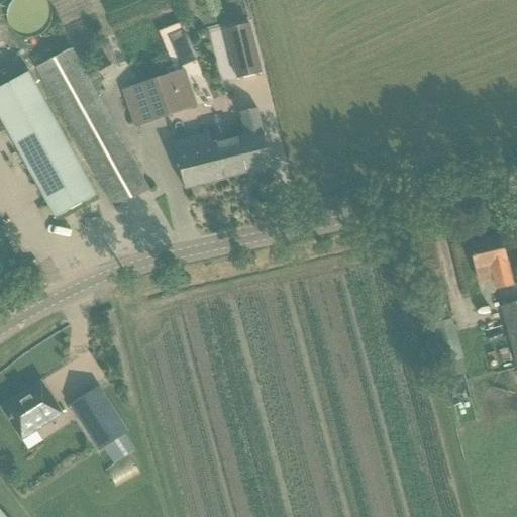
[(236,80),(263,74),(250,23),(224,30),(236,80)]
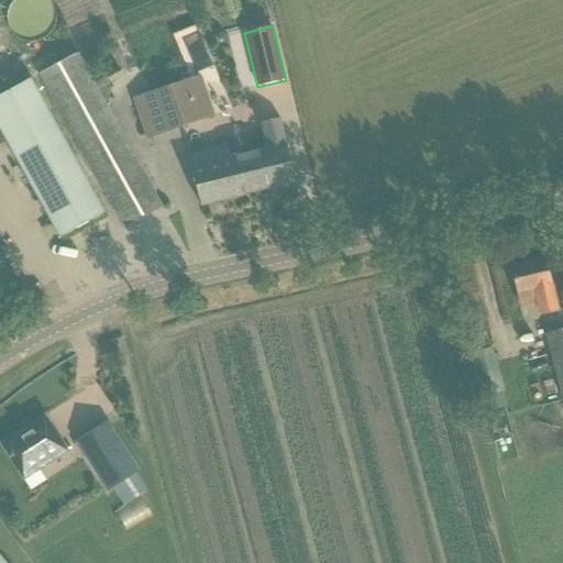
[(99,95),(100,94),(81,59),(78,53),(75,55),(41,74),(39,76),(113,209),(124,228),(163,207),(152,187),(99,95)]
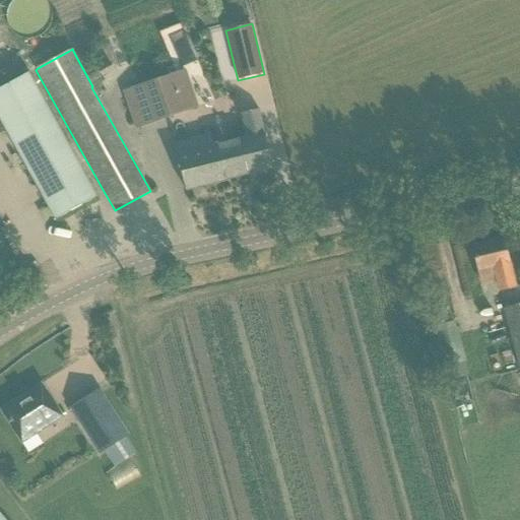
[(96,67),(102,75),(113,69),(108,61),(96,67)]
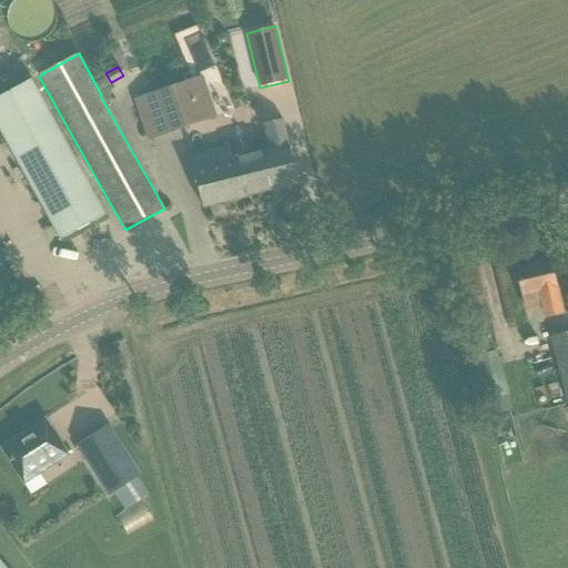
[(217,117),(204,77),(135,99),(149,140),(217,117)]
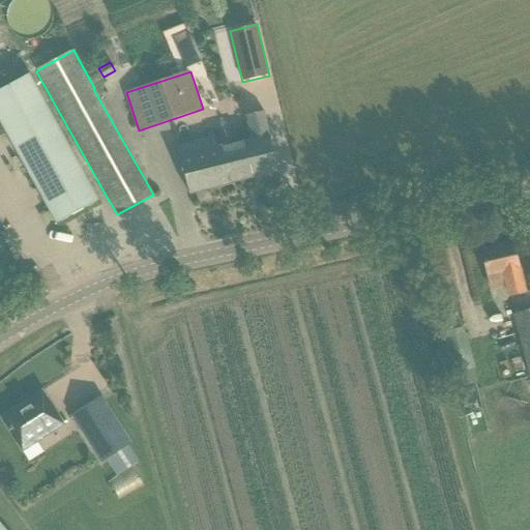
[(99,200),(31,76),(0,92),(0,122),(56,224),(99,200)]
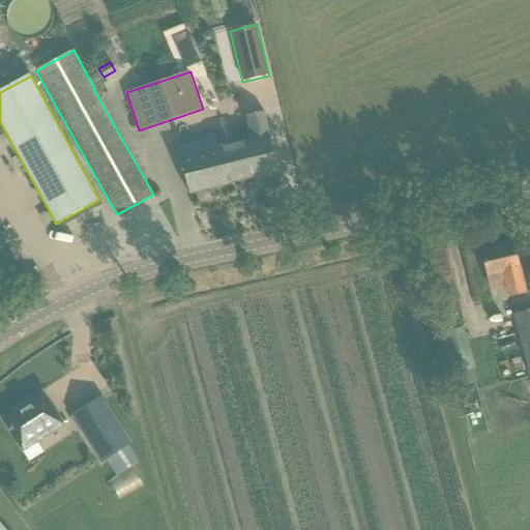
[(277,172),(273,152),(263,113),(245,117),(252,140),(246,140),(256,177),(277,172)]
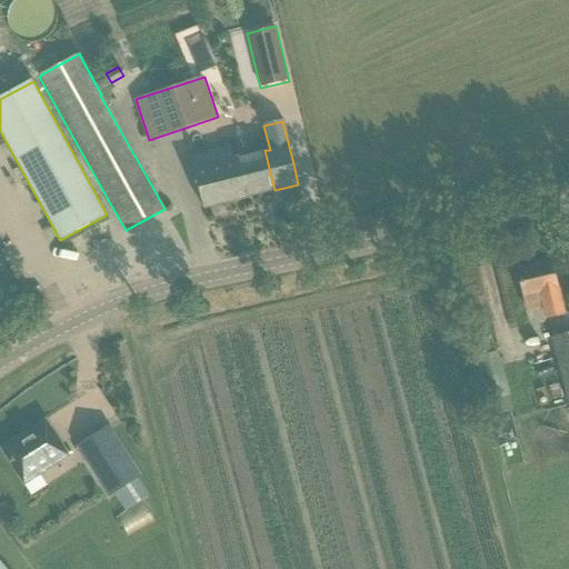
[(202,208),(275,190),(265,150),(232,159),(229,146),(190,156),(198,187),(202,208)]
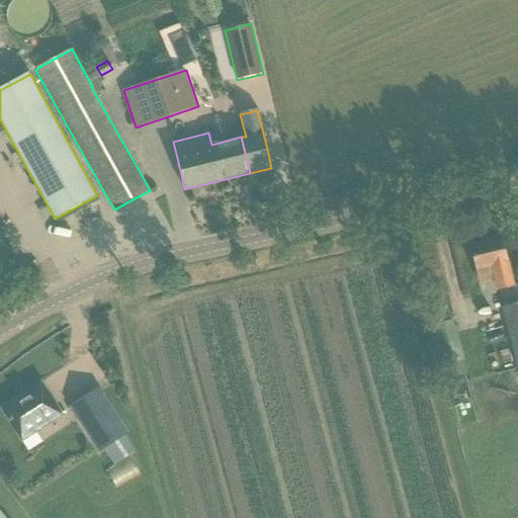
[(499,288),(512,285),(507,263),(508,263),(508,261),(507,262),(501,239),(471,246),(480,282),(496,278),(499,288)]
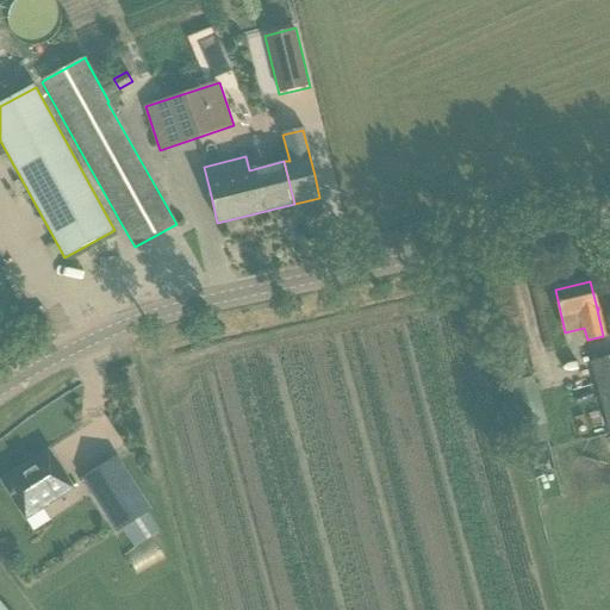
[(609,356),(591,361),(597,385),(609,433),(609,356)]
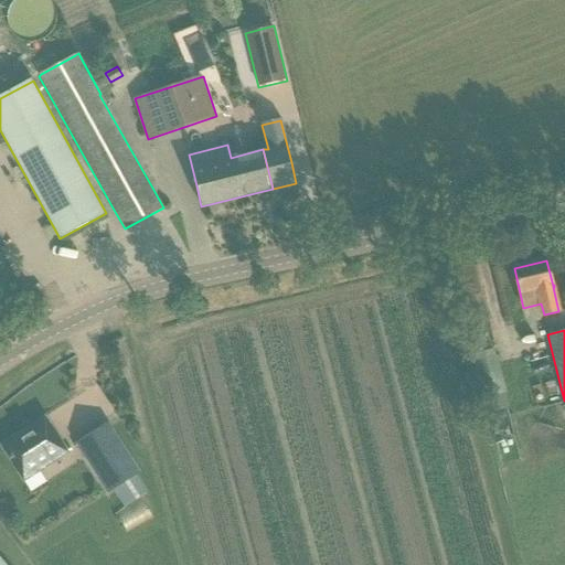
[(68,452),(45,415),(0,443),(0,446),(22,481),(68,452)]
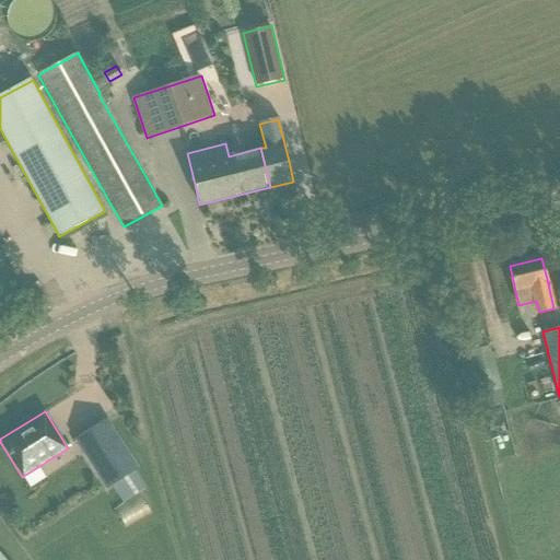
[(77,440),(107,487),(137,468),(106,421),(77,440)]
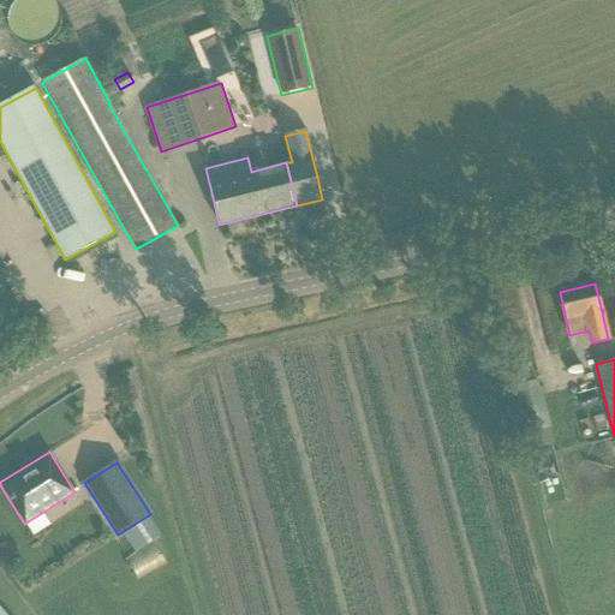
[(135,551),(160,535),(151,524),(127,541),(135,551)]
